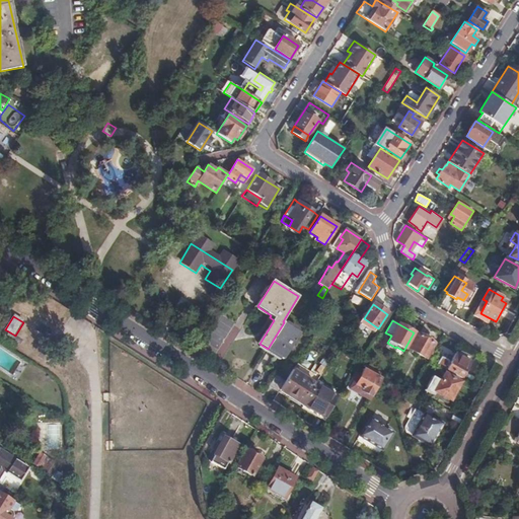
[(284,322),(268,349),(284,359),(301,332),(284,322)]
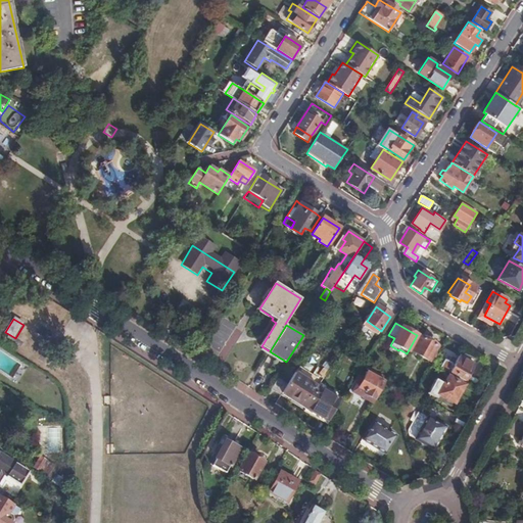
[(427,364),(432,366),(436,359),(434,358),(437,353),(434,352),(437,346),(420,336),(413,350),(429,360),(427,364)]
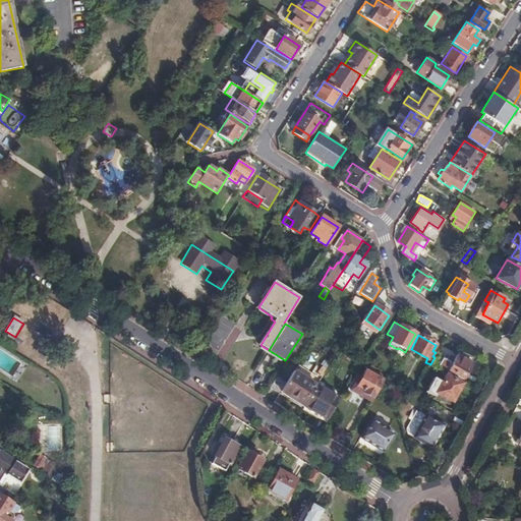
[(442,358),(438,365),(464,380),(472,364),(456,355),(452,364),(442,358)]
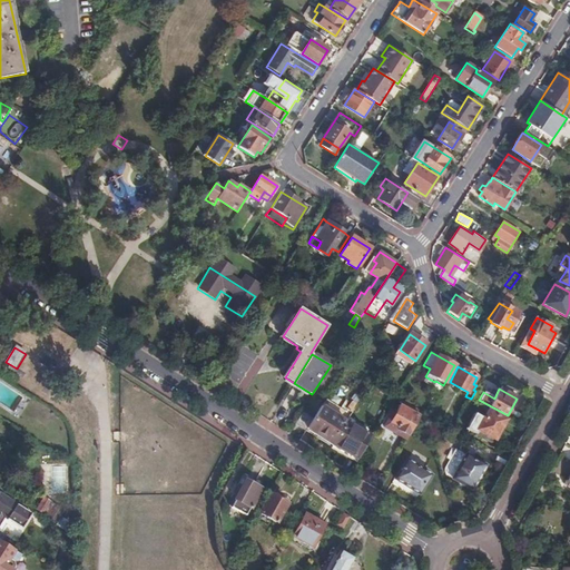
[(354,397),(344,412),(351,416),(360,404),(356,402),(354,397)]
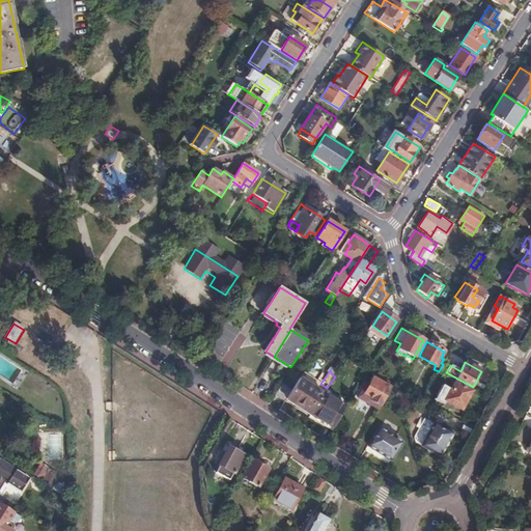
[(303,372),(299,380),(323,394),(323,393),(327,388),(320,384),(303,372)]
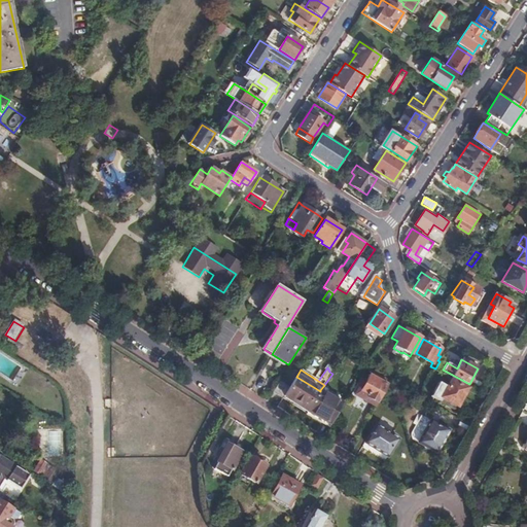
[(353,396),(377,409),(379,405),(382,399),(389,386),(371,376),(367,381),(360,377),(355,384),(359,386),(353,396)]
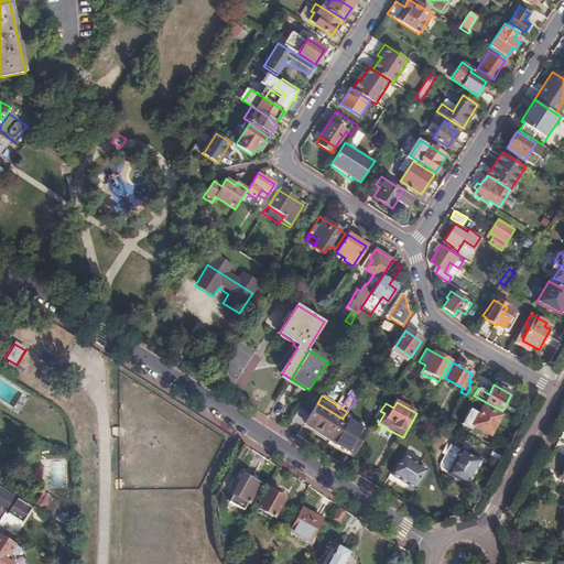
[(304,425),(328,441),(329,440),(343,419),(317,403),(311,415),(304,425)]
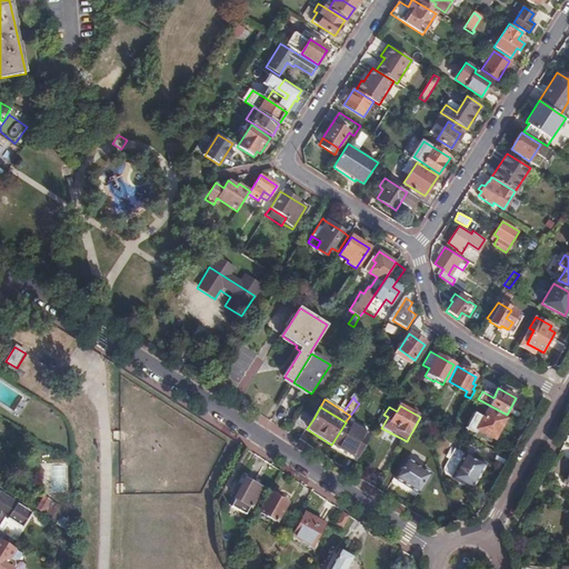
[(481,418),(473,413),(465,429),(475,435),(477,431),(491,439),(496,439),(499,432),(498,429),(503,420),(487,410),(482,418),(481,418)]
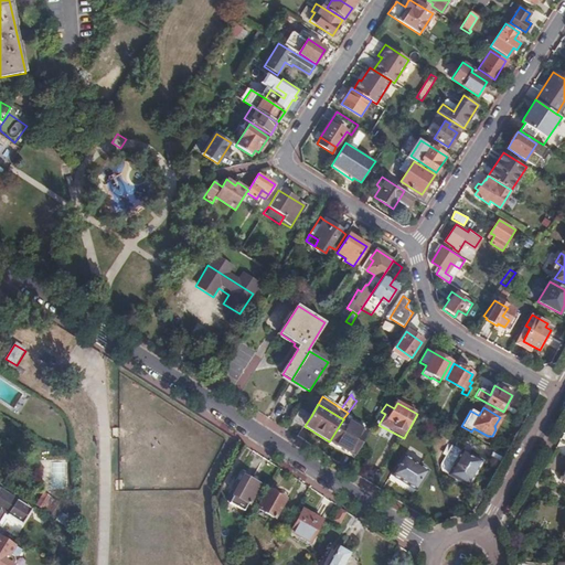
[(295,420),(304,426),(305,426),(311,416),(301,411),(295,420)]
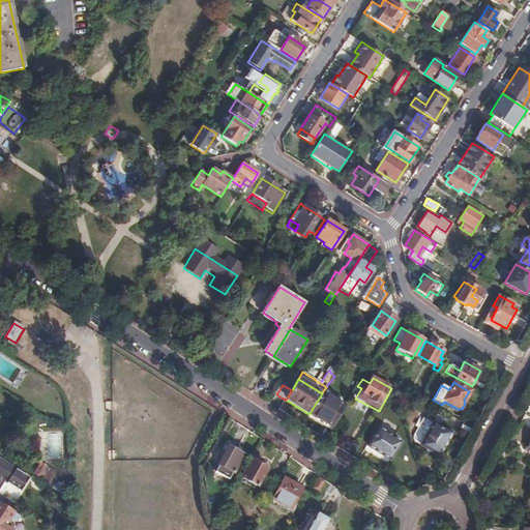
[(310,413),(333,428),(346,406),(322,392),(322,393),(310,413)]
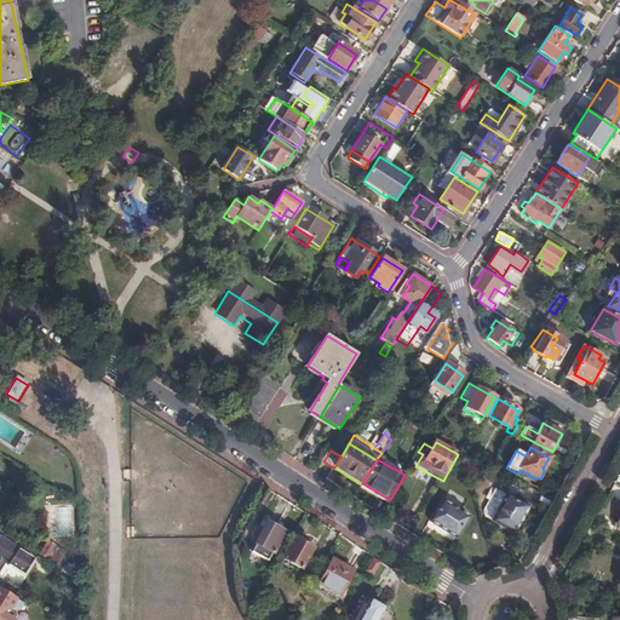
[(507,494),(493,521),(515,532),(529,505),(507,494)]
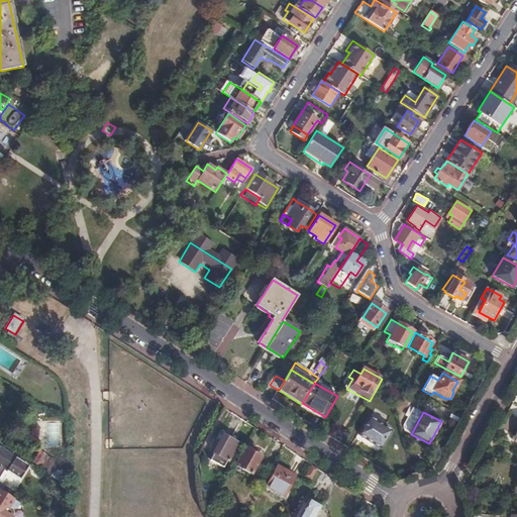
[(369,418),(358,435),(381,448),(391,431),(369,418)]
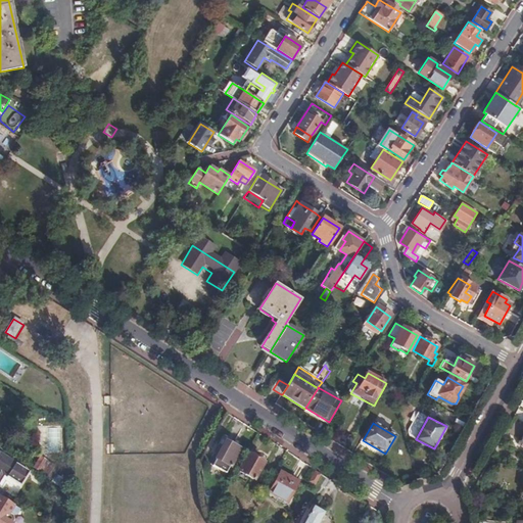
[(225,441),(215,460),(217,460),(212,467),(225,474),(229,467),(230,467),(240,449),(225,441)]
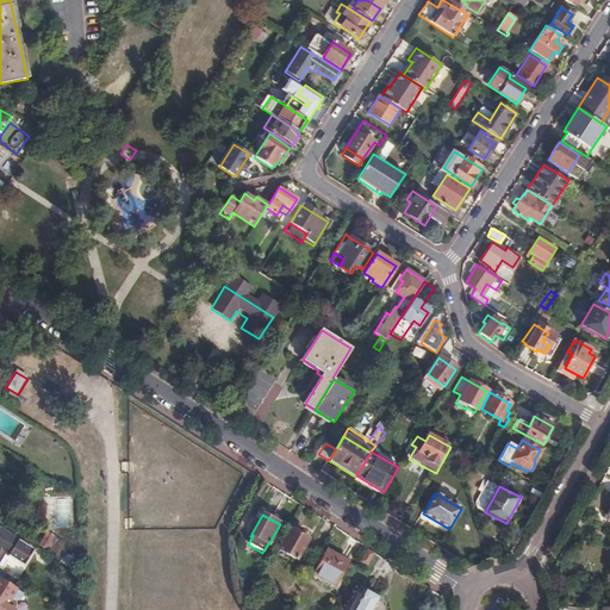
[(13,524),(10,529),(27,541),(31,535),(13,524)]
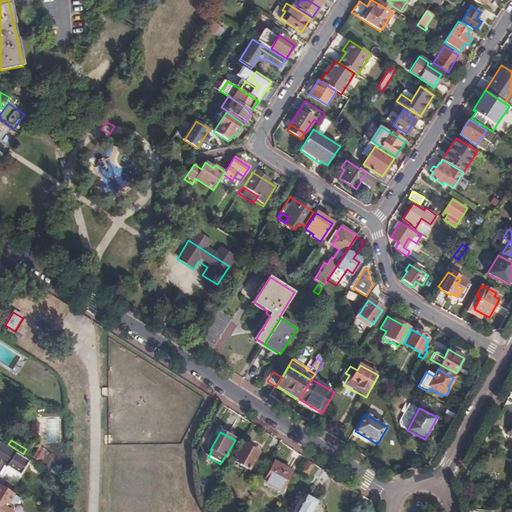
[(0,444),(0,462),(12,470),(20,457),(8,449),(0,444)]
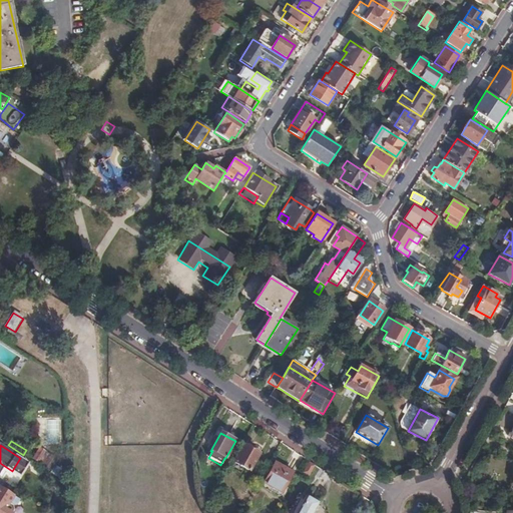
[(243,446),(234,463),(248,472),(259,454),(243,446)]
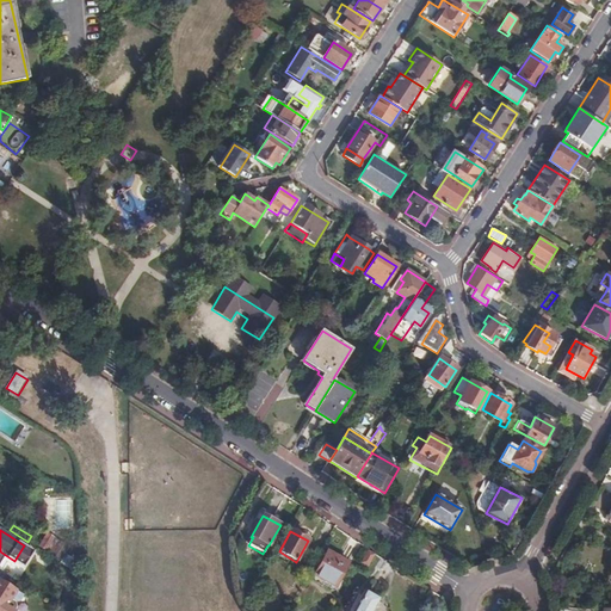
[(47,554),(55,560),(65,544),(48,532),(39,545),(48,550),(47,554)]
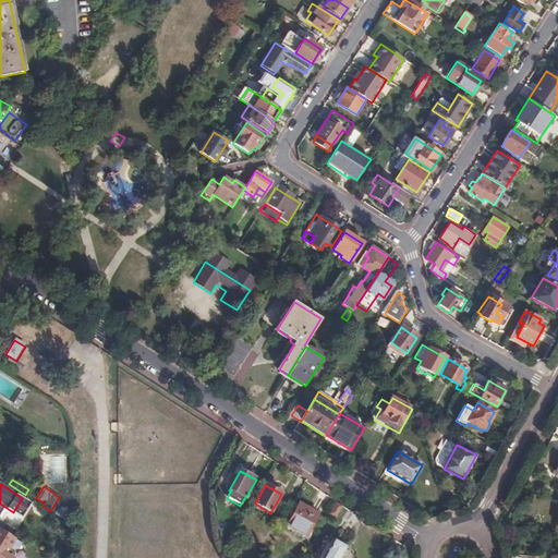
[(300,502),(288,524),(307,535),(318,513),(300,502)]
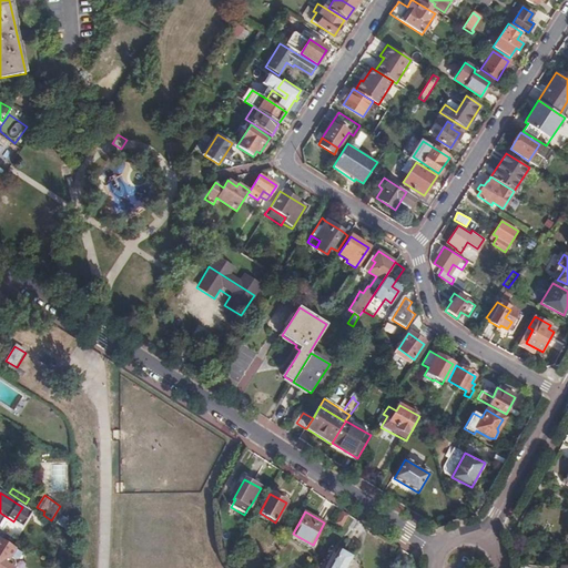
[(343,511),(335,524),(344,529),(352,518),(343,511)]
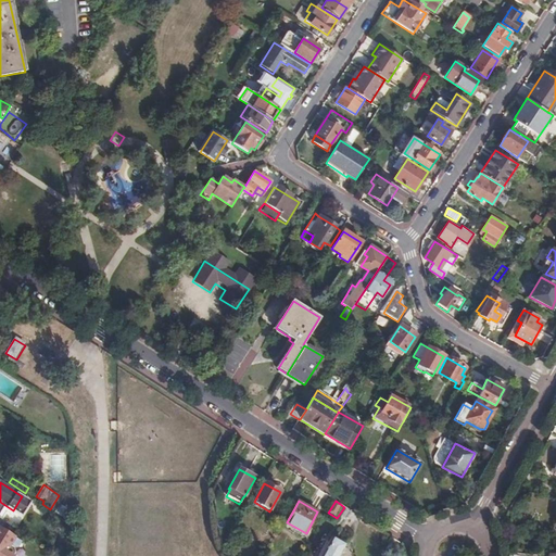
[(3,555),(16,535),(0,526),(0,555),(3,555)]
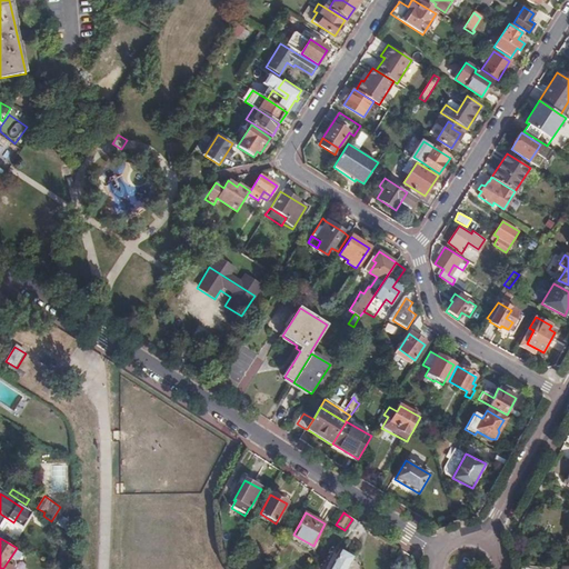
[(346,568),(352,557),(339,549),(328,568),(346,568)]
